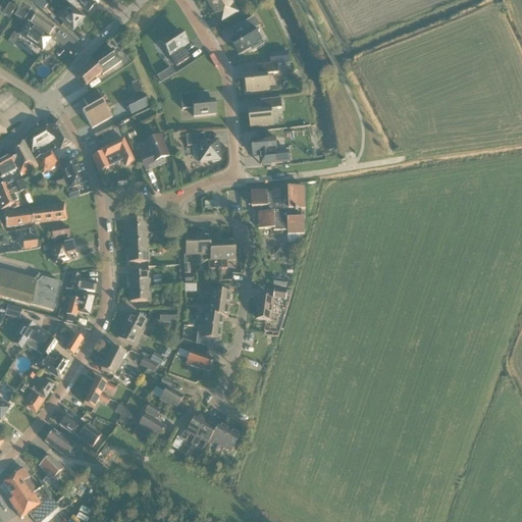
[(39,0),(31,0),(30,2),(41,11),(46,6),(39,0)]
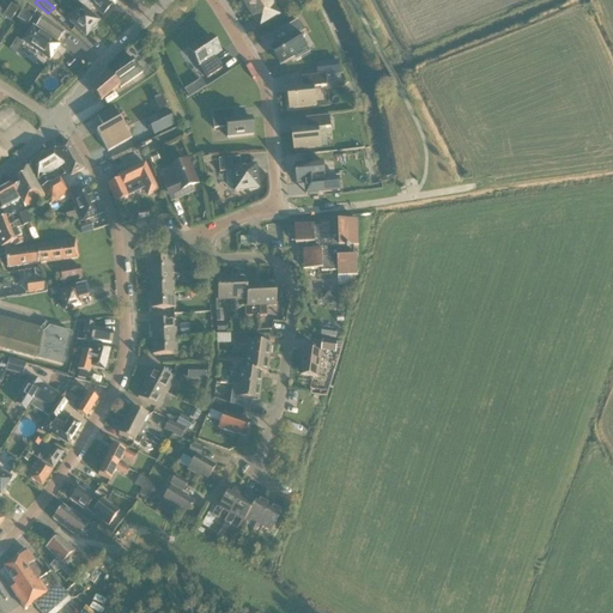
[(104,0),(84,0),(79,6),(89,13),(92,10),(102,17),(111,6),(104,1),(104,0)]
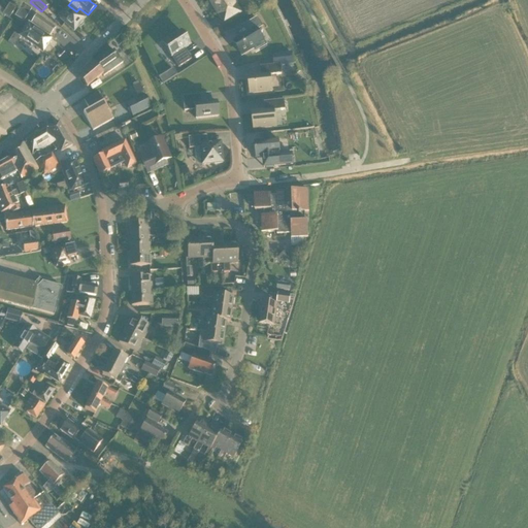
[(226,23),(239,14),(234,7),(235,6),(234,0),(209,0),(220,15),(221,14),(226,23)]
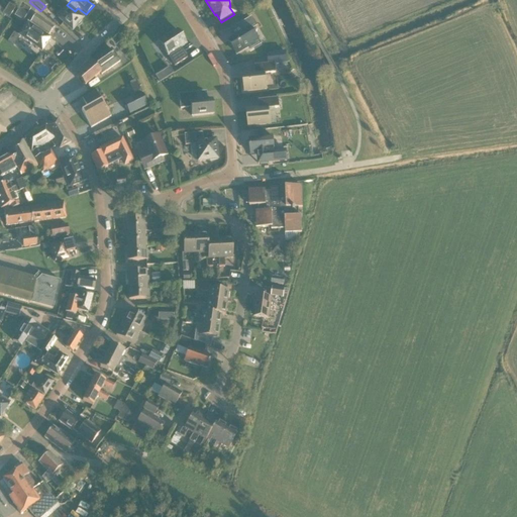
[(26,17),(30,10),(23,5),(22,4),(18,11),(19,12),(26,17)]
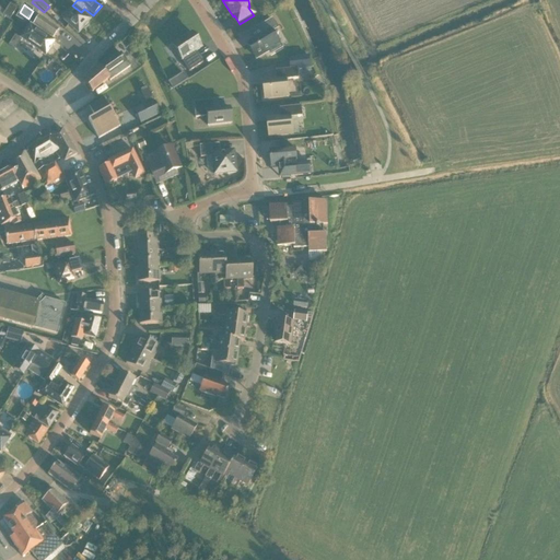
[(10,8),(3,18),(8,21),(14,11),(10,8)]
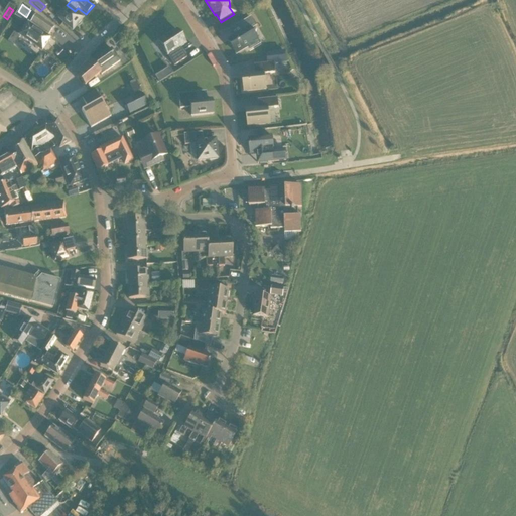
[(60,11),(56,17),(72,31),(77,25),(79,24),(81,22),(81,21),(82,19),(70,9),(65,14),(60,11)]
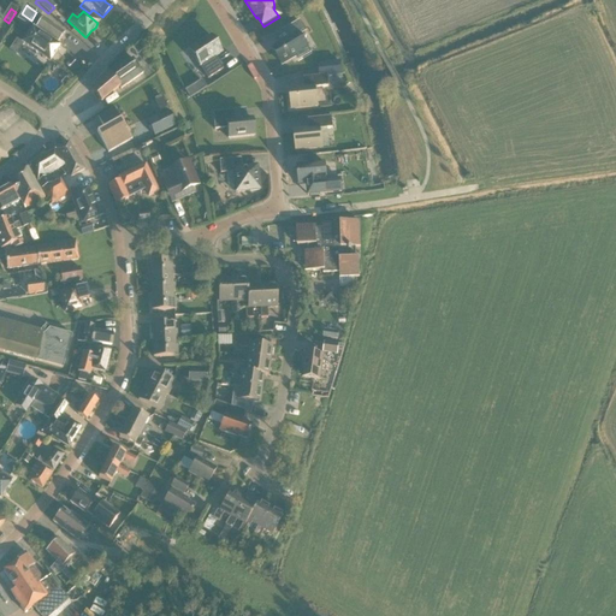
[(22,43),(49,63),(60,47),(55,45),(57,42),(58,43),(64,35),(42,19),(36,28),(37,29),(36,31),(31,28),(22,43)]
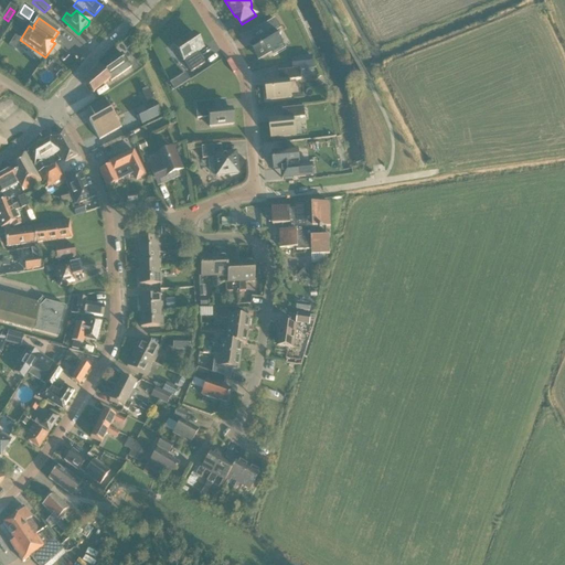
[(256,33),(260,40),(249,46),(259,61),(272,53),(274,55),(284,50),(274,33),(279,30),(275,22),(256,33)]
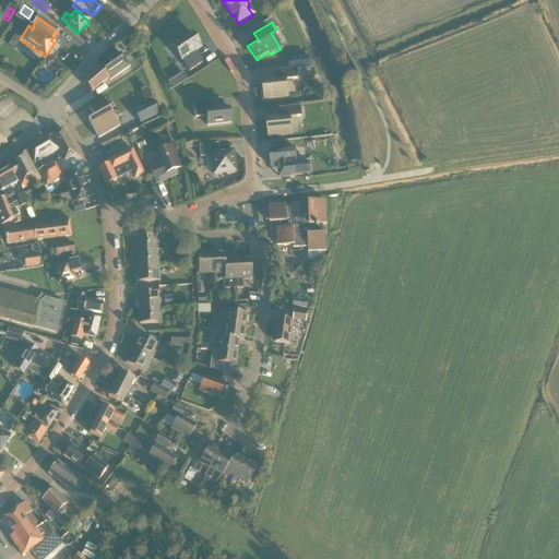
[(191,34),(171,47),(181,62),(181,61),(185,64),(183,66),(188,73),(202,63),(197,57),(193,54),(201,48),(191,34)]
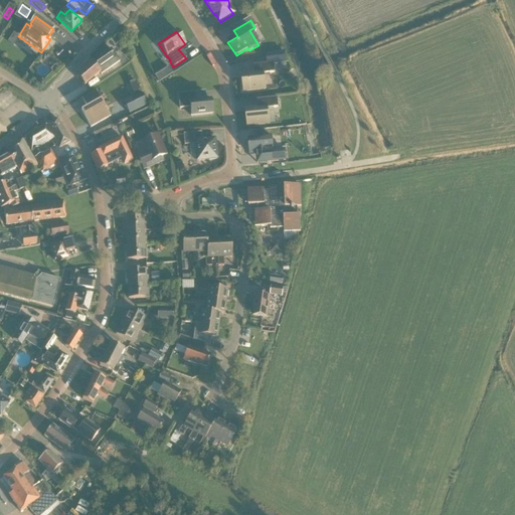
[(120,62),(111,50),(97,60),(99,63),(95,66),(92,63),(75,76),(84,87),(99,73),(101,75),(106,71),(120,62)]
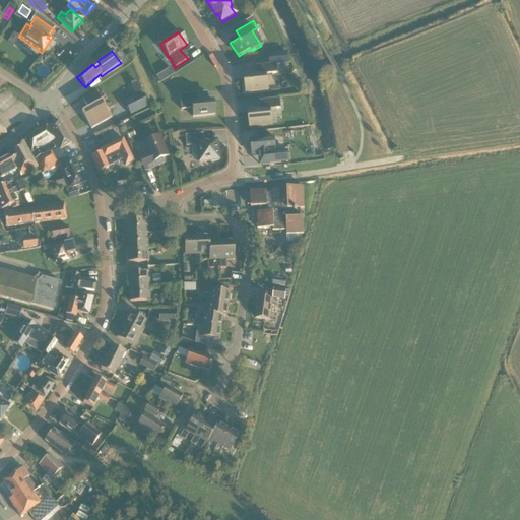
[(274,55),(275,56),(269,56),(269,65),(276,64),(276,66),(287,64),(286,54),(274,55)]
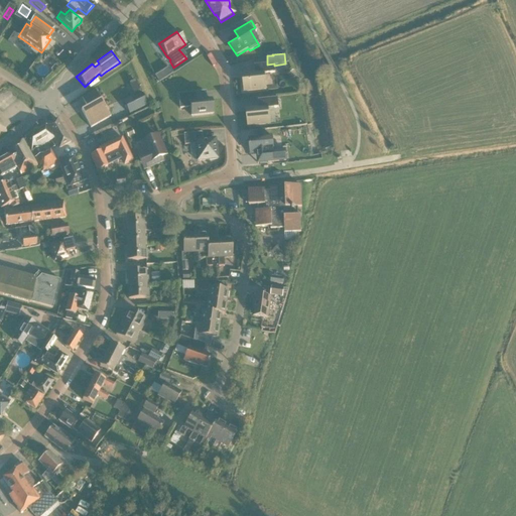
[(255,75),(243,77),(244,93),(266,91),(264,74),(275,73),(274,63),(254,66),(255,75)]
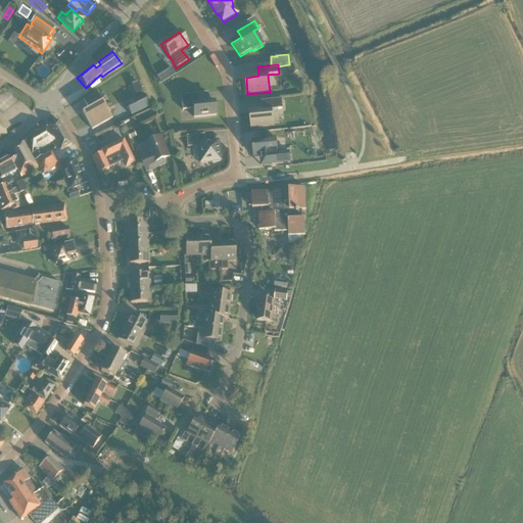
[(161,84),(168,80),(164,75),(157,79),(161,84)]
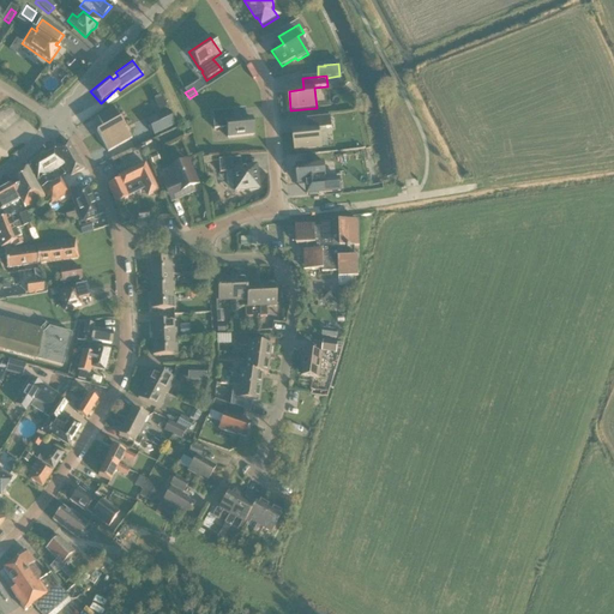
[(96,134),(108,154),(131,140),(113,109),(97,119),(103,130),(96,134)]
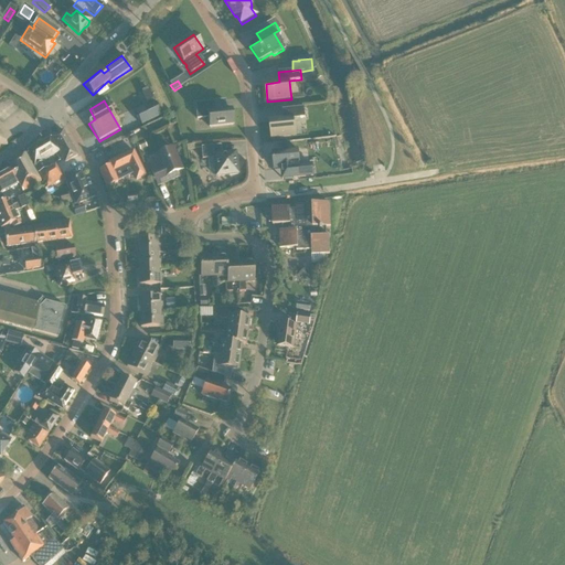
[(209,119),(210,128),(233,126),(231,109),(214,112),(213,103),(195,105),(196,120),(209,119)]
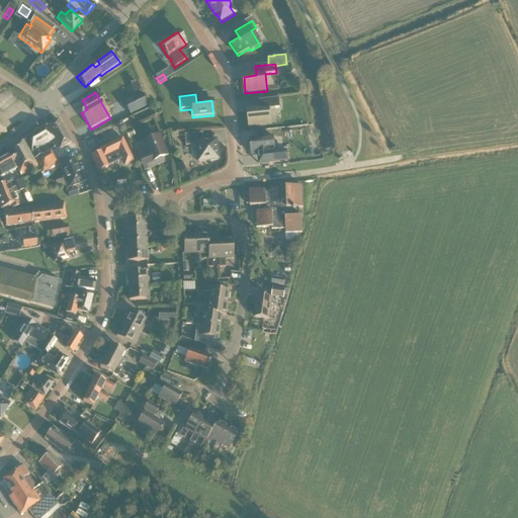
[(260,101),(261,110),(247,111),(249,127),(271,125),(269,109),(280,108),(279,99),(260,101)]
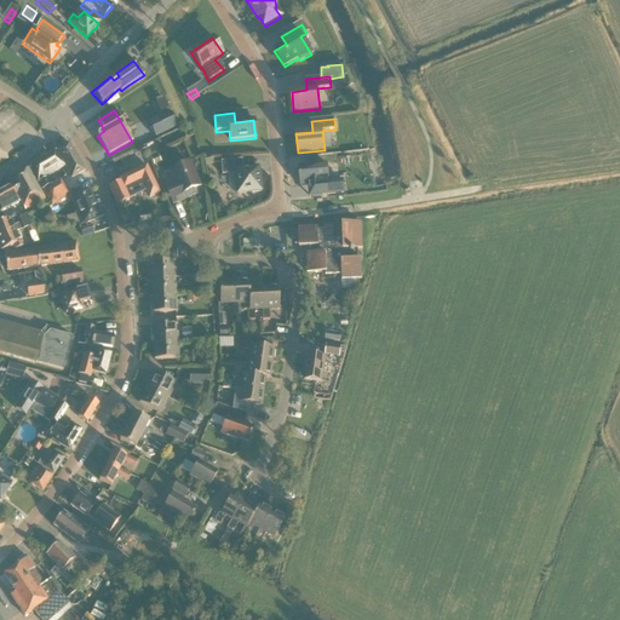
[(68,144),(55,151),(64,167),(70,179),(85,172),(68,144)]
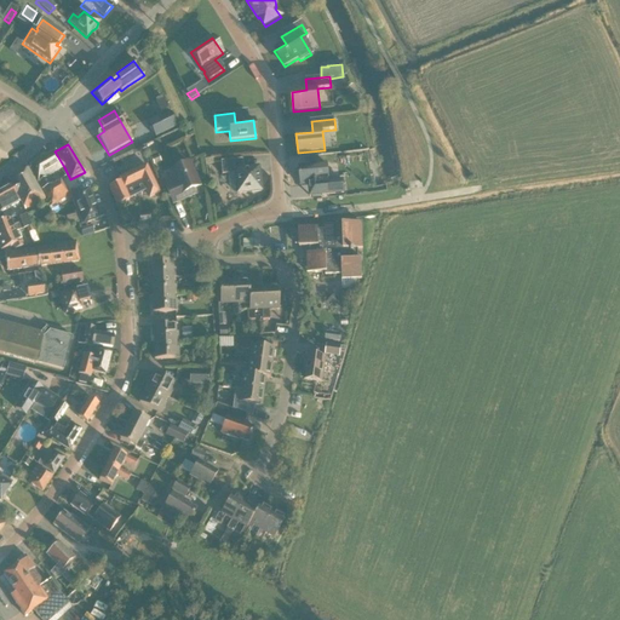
[(29,170),(42,191),(51,187),(46,179),(64,167),(55,151),(45,158),(44,156),(40,158),(40,161),(32,166),(33,167),(29,170)]
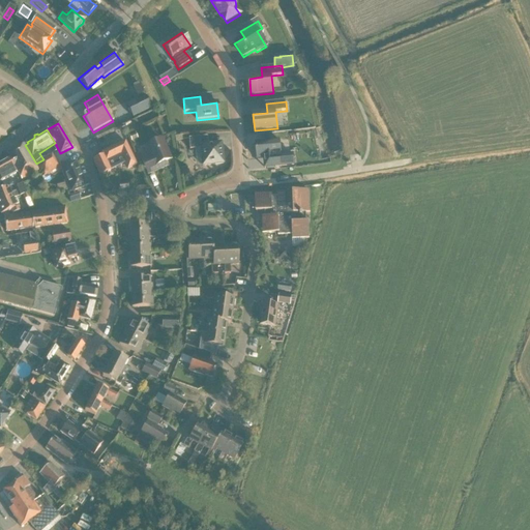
[(201,149),(202,167),(223,165),(221,144),(208,145),(207,137),(188,139),(189,150),(201,149)]
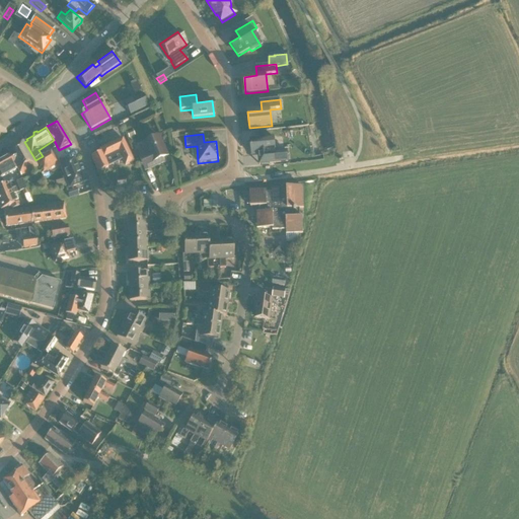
[(161,160),(167,157),(158,137),(141,144),(145,153),(138,156),(144,171),(162,163),(161,160)]
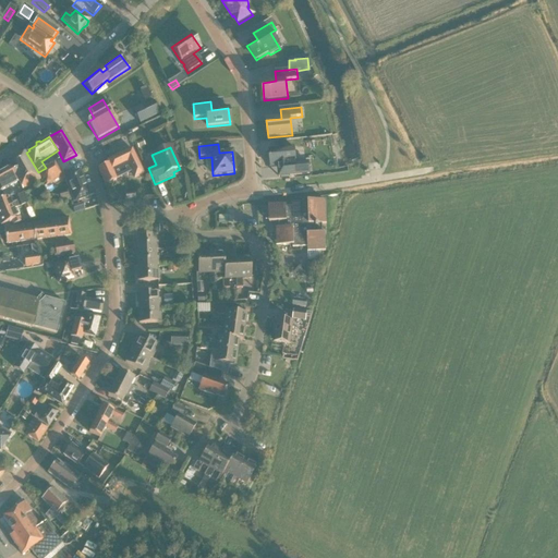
[(279,178),(310,176),(308,164),(296,165),(294,148),(269,152),(271,169),(278,168),(279,178)]
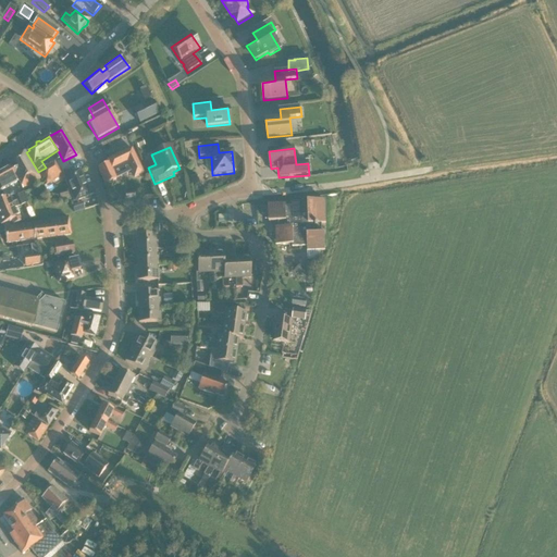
[(107,162),(108,164),(97,170),(104,186),(115,181),(115,180),(123,177),(124,172),(122,168),(127,164),(134,180),(143,175),(132,150),(107,162)]
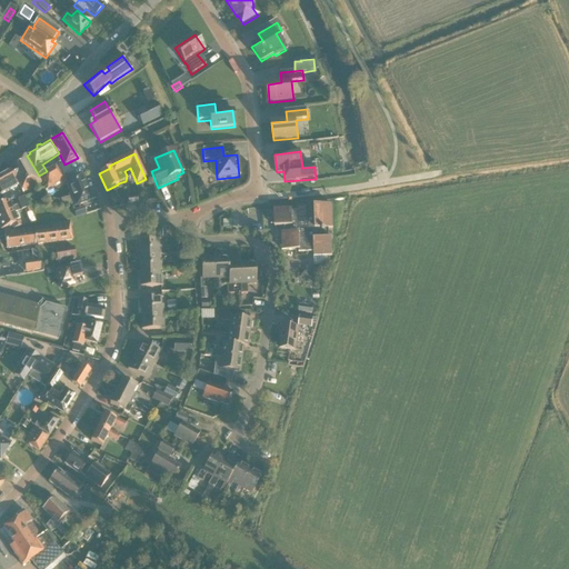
[(10,171),(0,176),(0,196),(19,187),(23,195),(41,185),(26,156),(7,166),(10,171)]
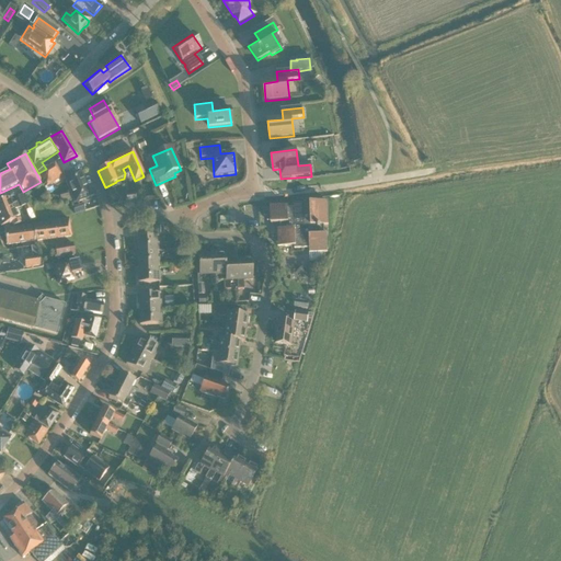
[(54,163),(46,169),(38,173),(46,187),(63,178),(54,163)]
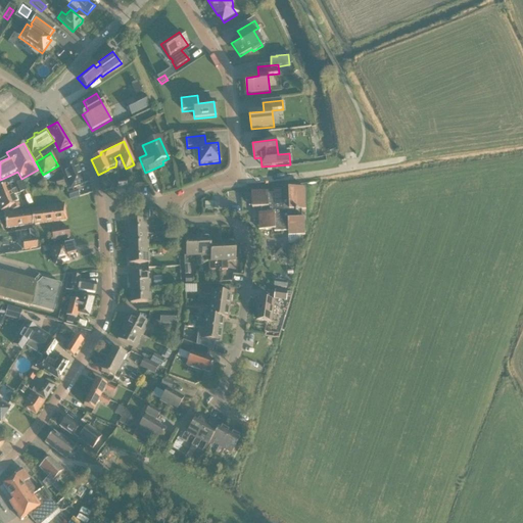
[(75,161),(60,168),(69,191),(84,185),(75,161)]
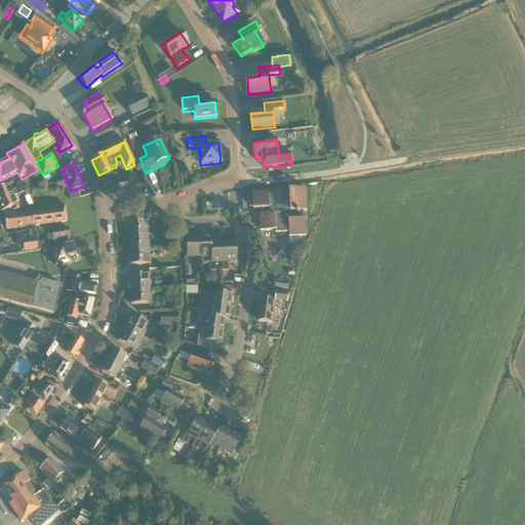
[(7,186),(2,188),(0,189),(0,203),(12,198),(17,196),(15,191),(10,193),(7,186)]
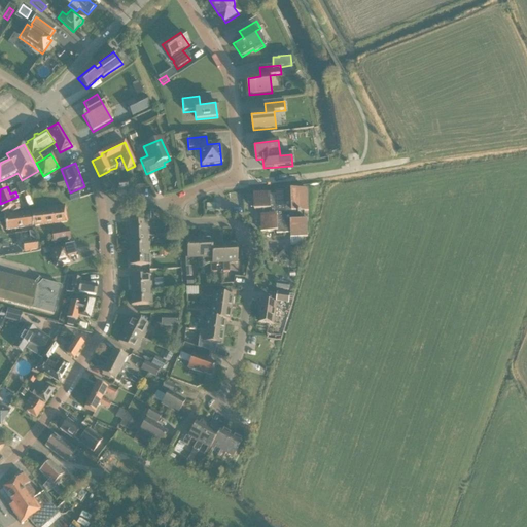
[(24,187),(18,189),(20,196),(22,195),(27,192),(24,187)]
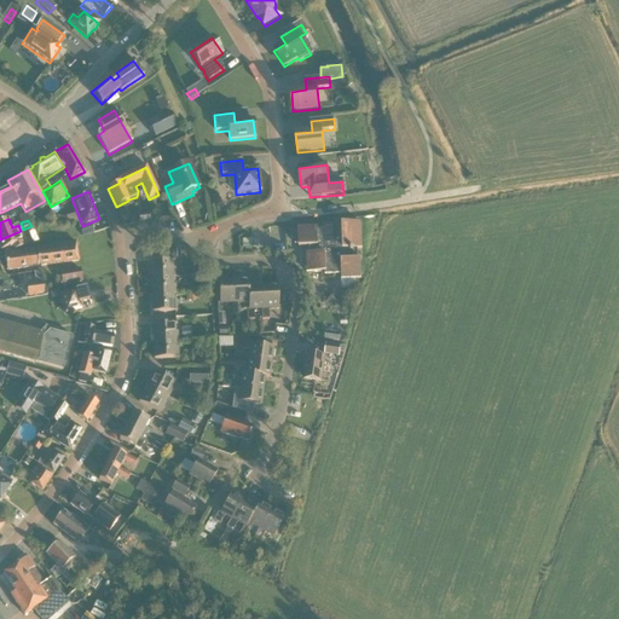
[(360,224),(342,225),(342,227),(333,227),(333,226),(324,227),(324,231),(317,231),(317,229),(299,229),(299,248),(310,248),(310,255),(307,255),(307,273),(325,273),(325,276),(336,276),(342,275),(342,281),(360,279),(360,261),(358,261),(358,250),(362,249),(360,224)]
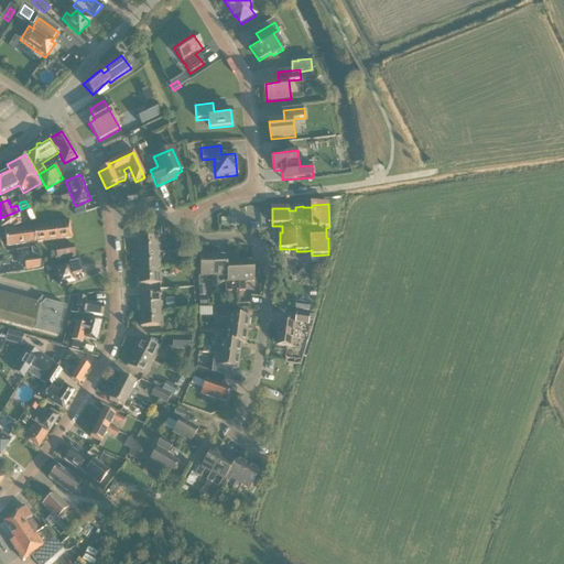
[(17,220),(13,213),(0,218),(0,227),(1,229),(11,225),(12,228),(21,225),(19,219),(17,220)]
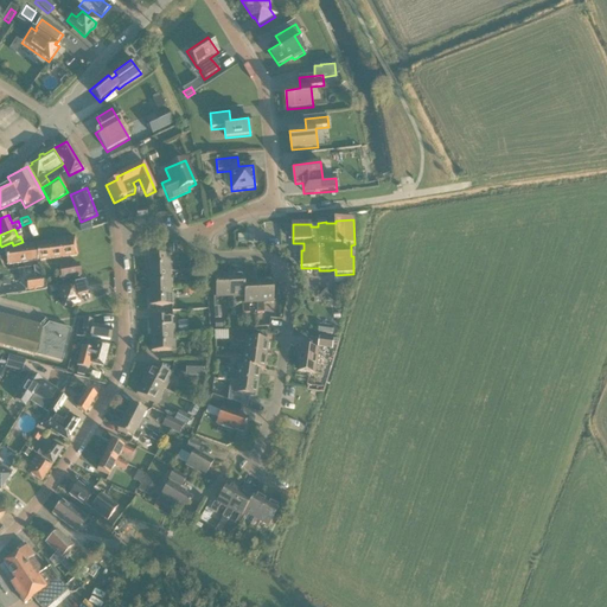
[(34,244),(37,262),(76,257),(74,238),(55,241),(55,243),(51,243),(51,242),(34,244)]
